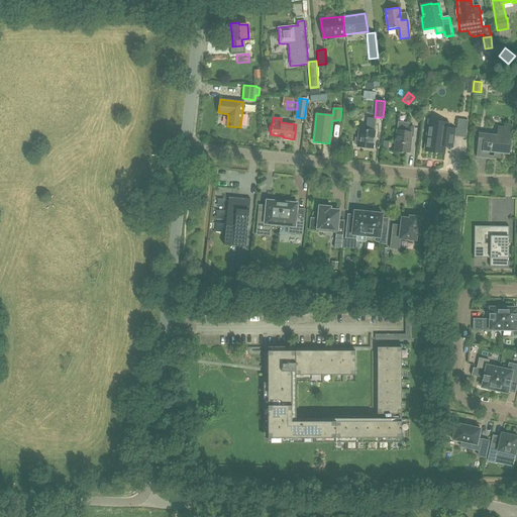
[(457,129),(447,128),(448,123),(439,122),(438,126),(428,125),(424,150),(444,153),(445,145),(452,146),(453,136),(466,137),(468,120),(458,119),(457,129)]
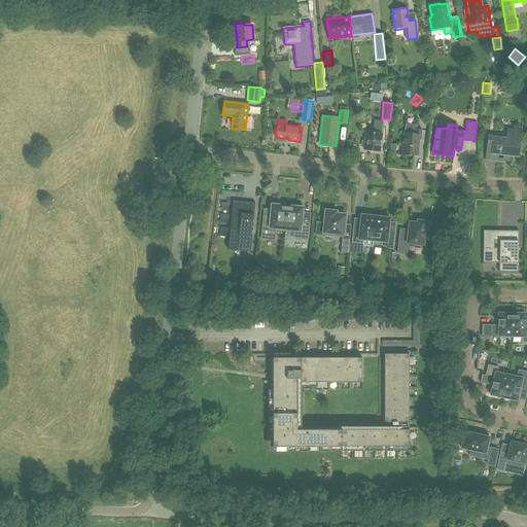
[(406,134),(405,134),(402,153),(416,155),(418,140),(421,140),(422,130),(416,129),(417,126),(407,125),(406,134)]
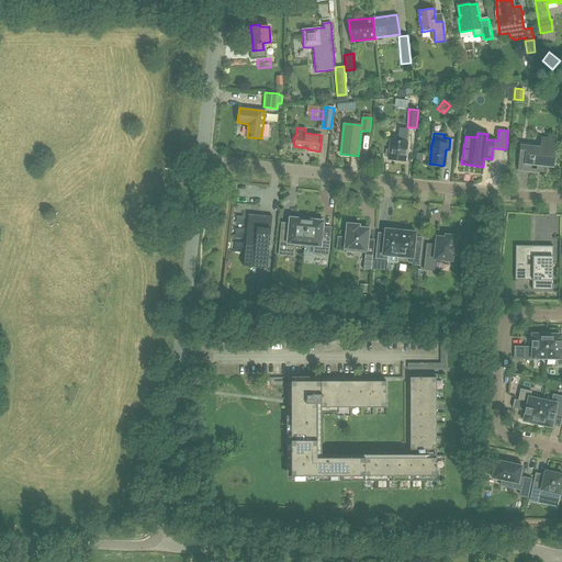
[(386,156),(389,157),(388,159),(405,161),(407,142),(406,142),(407,135),(401,135),(401,142),(391,141),(389,150),(386,150),(386,156)]
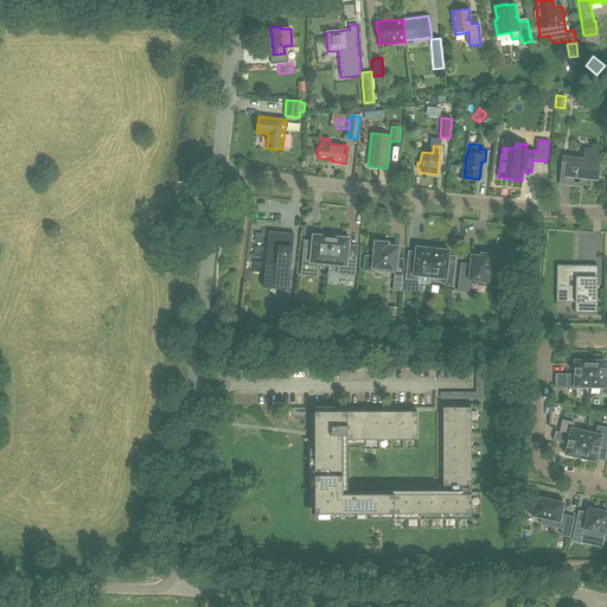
[(562,154),(558,184),(586,187),(587,178),(596,180),(600,151),(585,148),(582,159),(572,158),(572,155),(562,154)]
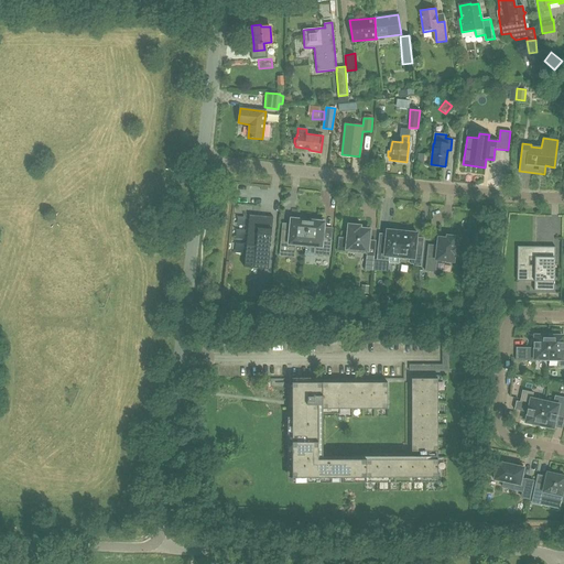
[(243,267),(268,269),(273,217),(249,215),(243,267)]
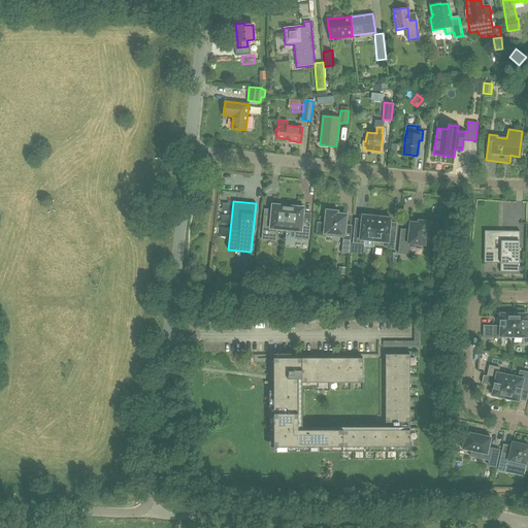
[(264,215),(262,238),(275,240),(276,229),(286,230),(288,206),(286,206),(286,203),(279,203),(279,205),(272,204),(271,216),(264,215)]
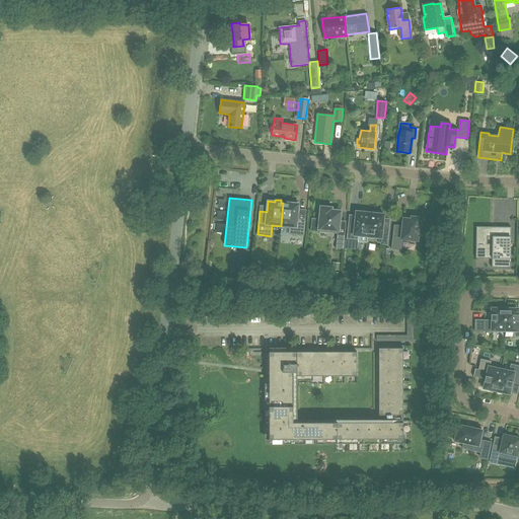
[(281,226),(290,226),(289,234),(303,235),(305,220),(297,219),(298,204),(292,204),(292,201),(286,201),(286,203),(283,203),(281,226)]
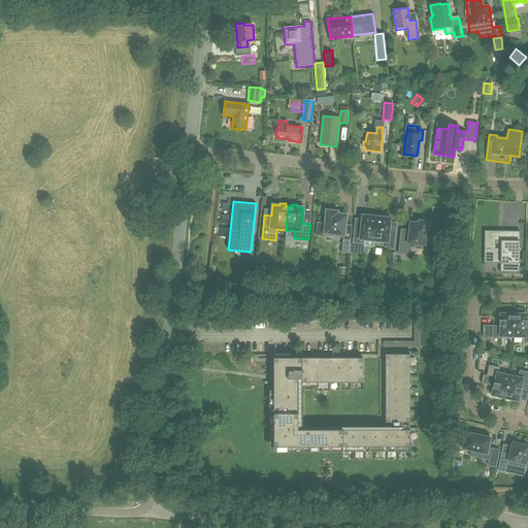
[(318,222),(316,234),(325,235),(325,233),(343,234),(343,235),(345,216),(336,215),(337,211),(327,210),(325,223),(318,222)]
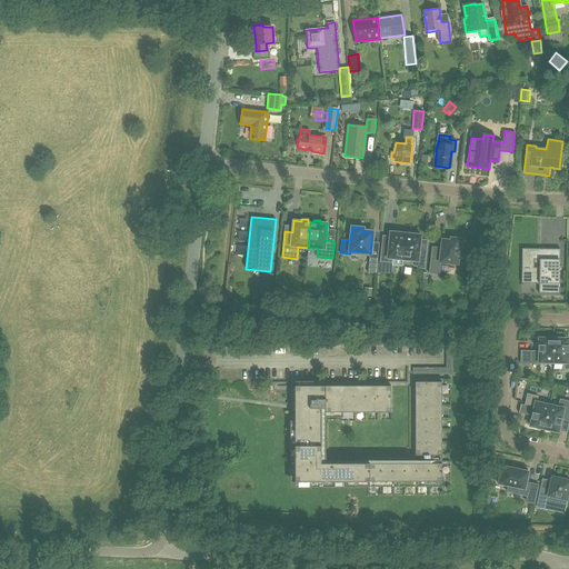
[(380,261),(392,262),(392,265),(402,266),(406,230),(397,230),(396,232),(390,231),(388,246),(381,245),(380,261)]
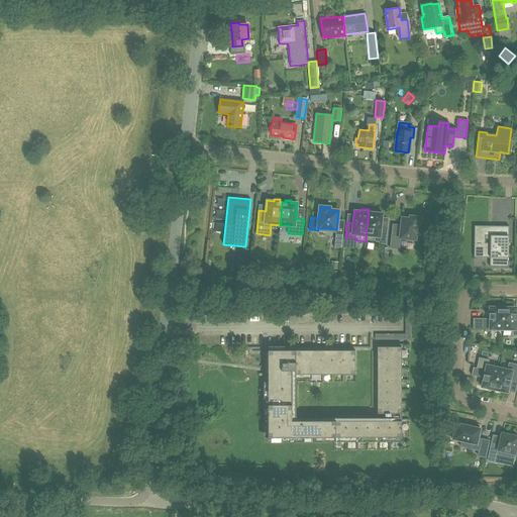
[(366,235),(375,236),(375,239),(376,241),(379,241),(379,243),(386,244),(388,228),(381,227),(383,213),(377,212),(377,210),(369,209),(366,235)]
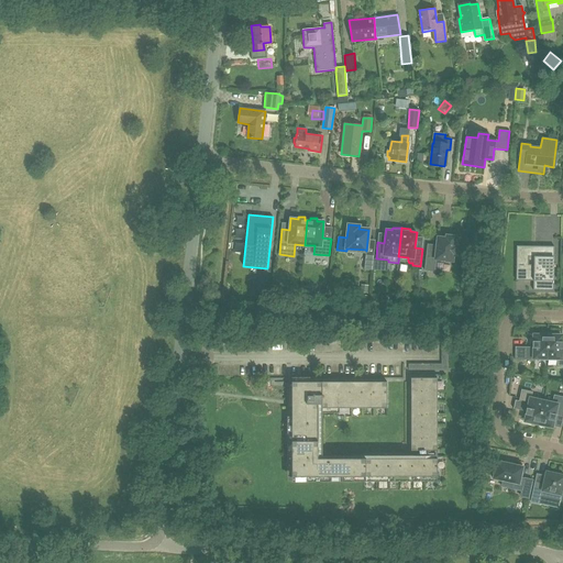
[(424,271),(434,272),(435,258),(452,261),(453,254),(455,255),(456,245),(454,245),(455,236),(446,235),(445,238),(438,236),(437,245),(428,244),(424,271)]
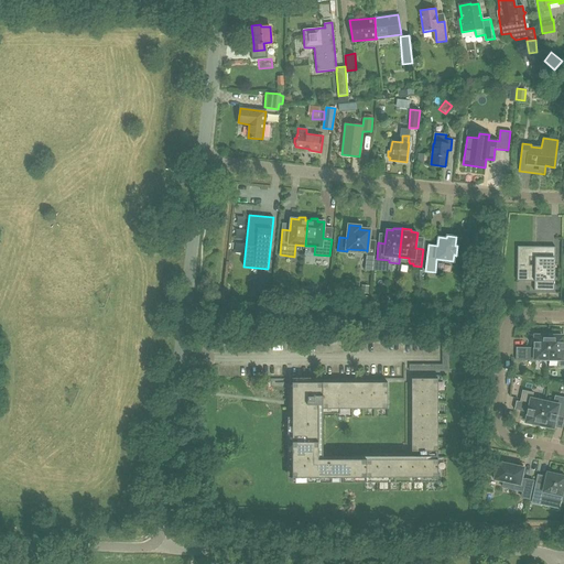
[(517,281),(534,281),(534,291),(555,291),(555,247),(518,247),(517,281)]
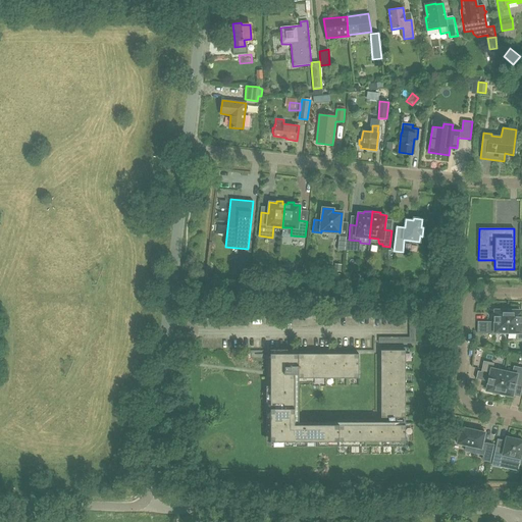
[(345,250),(347,237),(343,237),(340,236),(337,249),(345,250)]
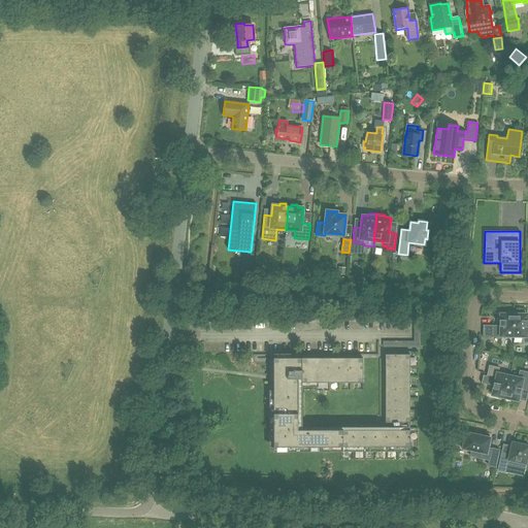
[(484,337),(501,338),(501,336),(514,336),(514,314),(505,314),(505,315),(501,315),(501,321),(500,321),(500,326),(484,325),(484,337)]
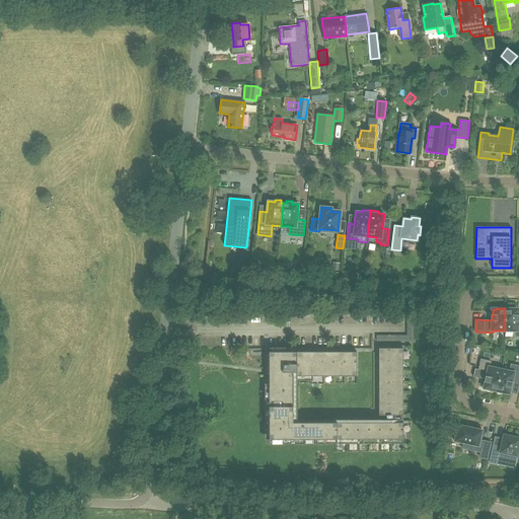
[(505,330),(514,330),(514,338),(518,337),(518,318),(518,315),(518,310),(513,309),(513,308),(505,308),(505,330)]
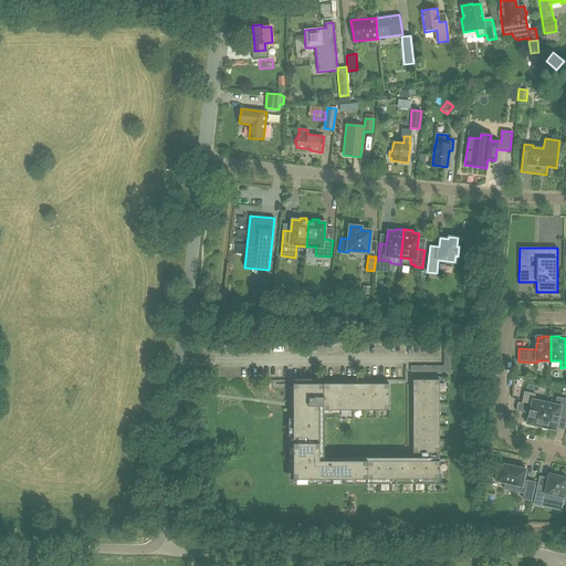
[(449,371),(449,344),(443,344),(443,365),(410,365),(410,371),(449,371)]
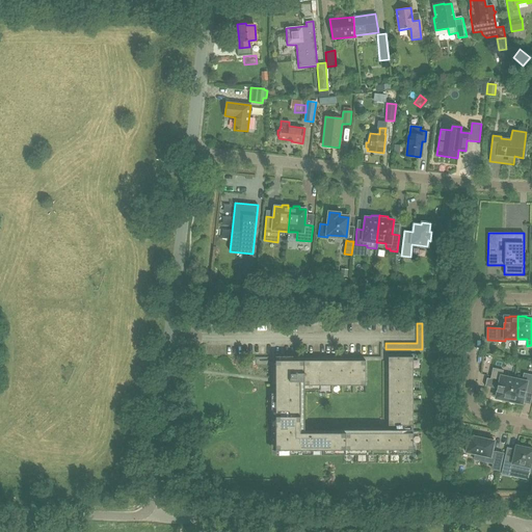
[(389,354),(389,426),(413,426),(413,354),(389,354)]
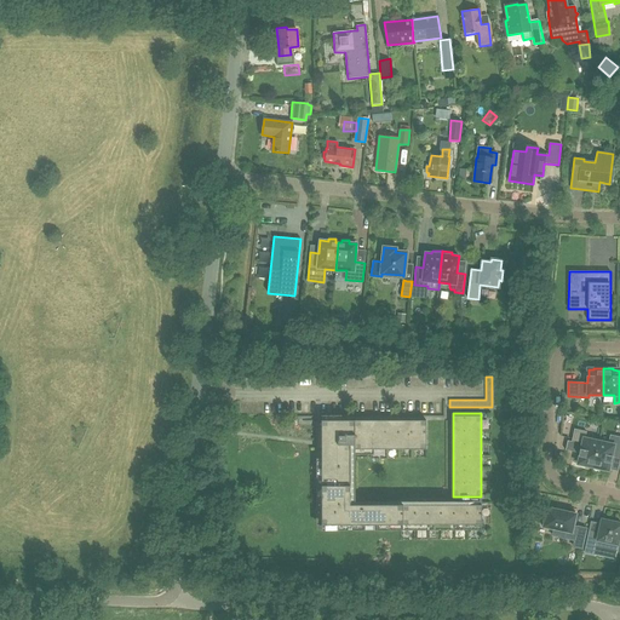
[(426,420),(328,420),(328,448),(321,448),(321,530),(401,530),(401,501),(350,501),(350,449),(426,449),(426,420)]
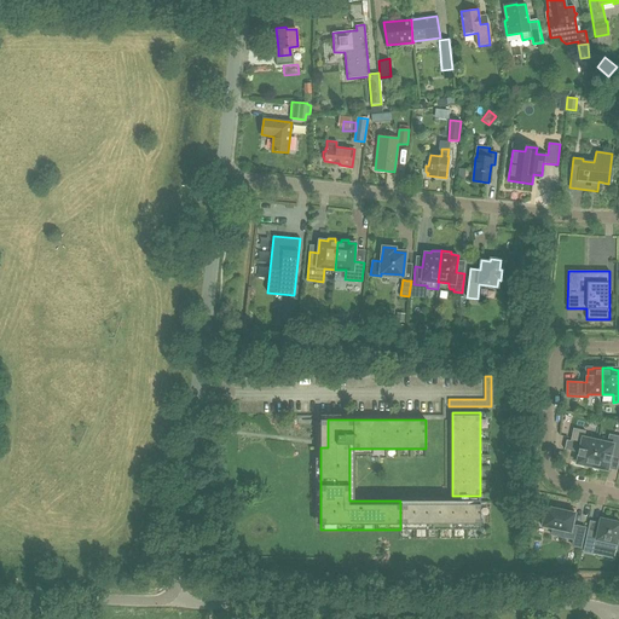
[(565,449),(579,452),(578,456),(579,456),(578,463),(583,464),(583,466),(593,468),(597,441),(584,439),(585,431),(573,428),(571,441),(567,440),(565,449)]
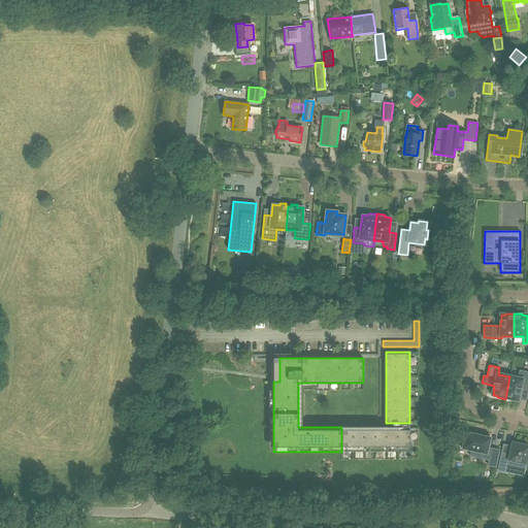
[(505,399),(513,401),(514,399),(518,400),(519,394),(520,395),(522,389),(527,390),(527,371),(524,371),(522,380),(510,376),(505,399)]
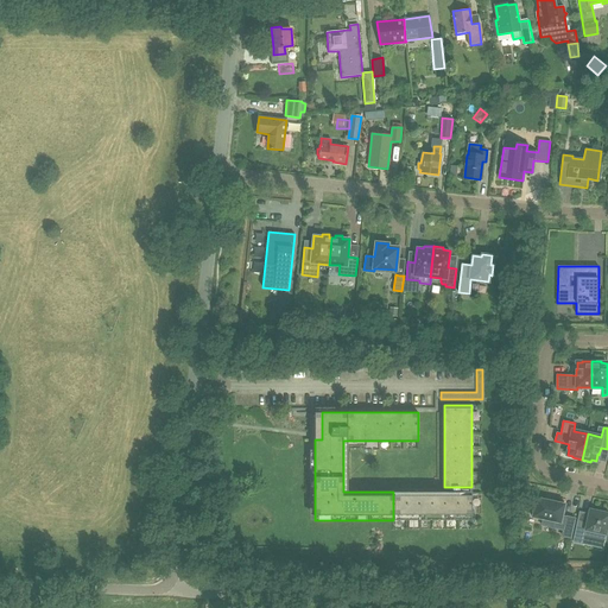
[(393,492),(393,520),(472,520),(472,492),(393,492)]
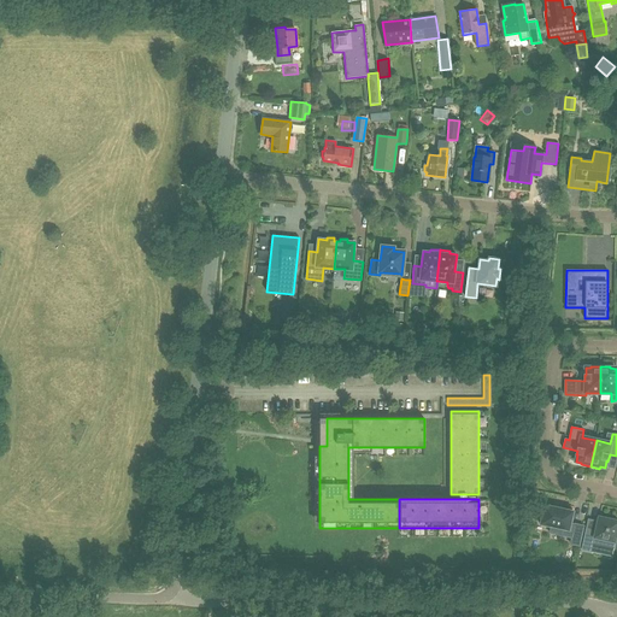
[(545,505),(540,524),(564,529),(562,535),(573,538),(570,544),(580,546),(585,527),(575,524),(575,526),(570,524),(574,511),(545,505)]
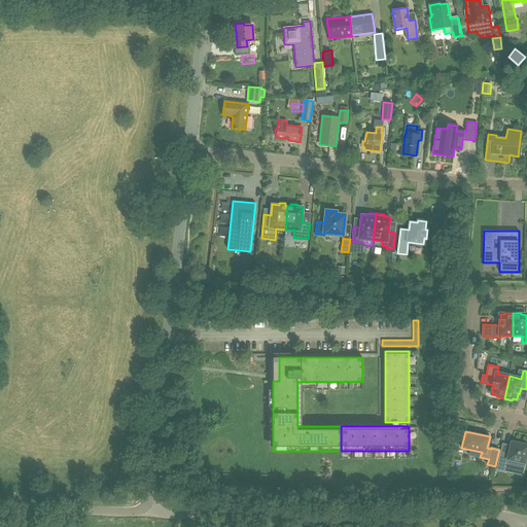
[(500,453),(497,469),(505,471),(508,459),(516,461),(515,466),(524,468),(526,455),(526,445),(512,442),(508,455),(500,453)]
